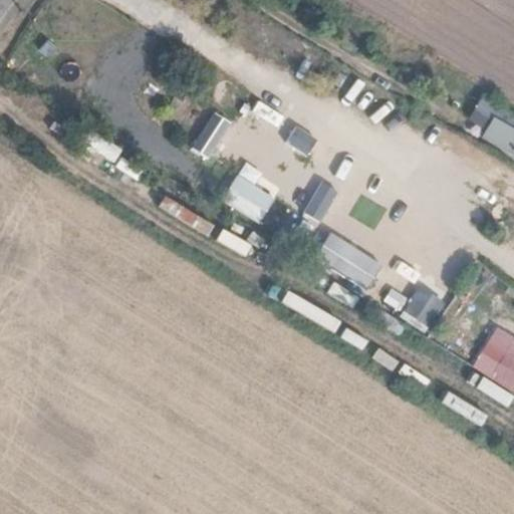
[(279,126),(284,114),(256,102),(251,114),(279,126)]
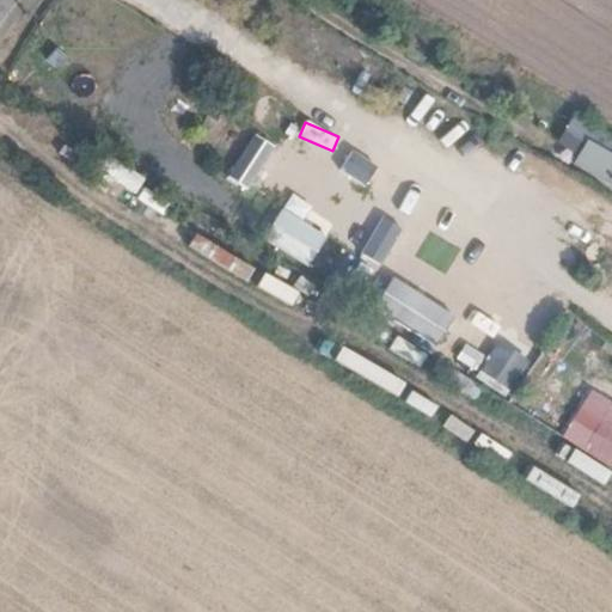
[(611,134),(594,123),(574,154),(611,179),(611,134)]
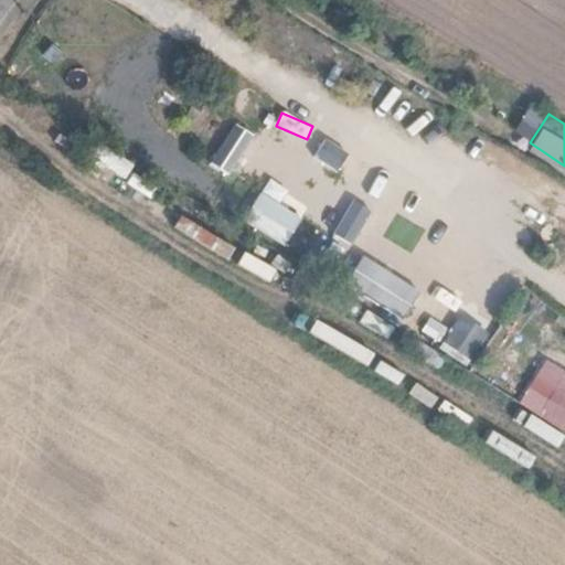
[(208,163),(227,174),(252,134),(233,123),(208,163)]
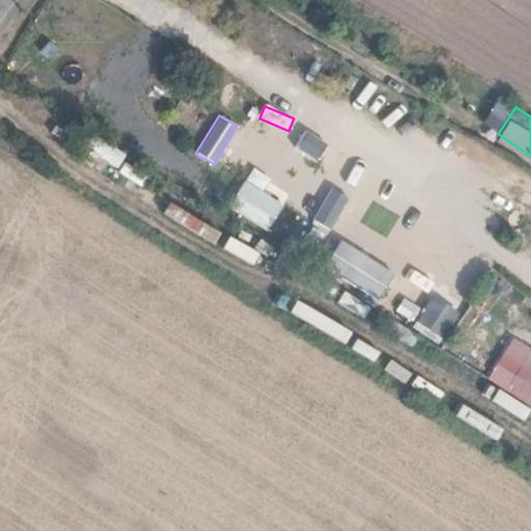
[(313,161),(326,145),(306,130),(294,145),(313,161)]
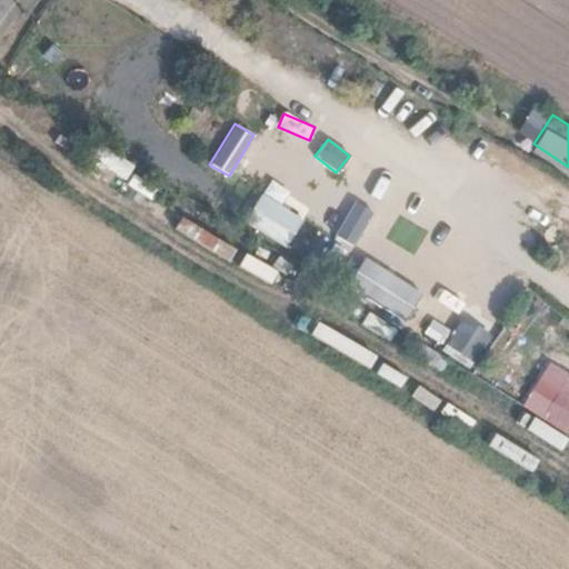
[(217,248),(231,225),(156,177),(143,199),(217,248)]
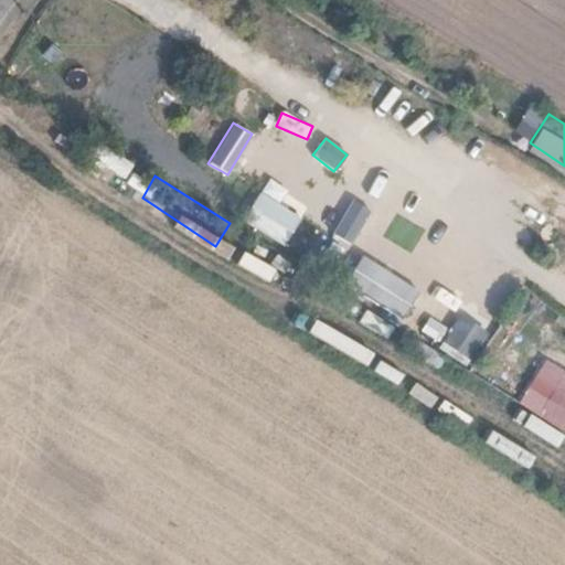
[(242,216),(281,244),(300,219),(259,191),(242,216)]
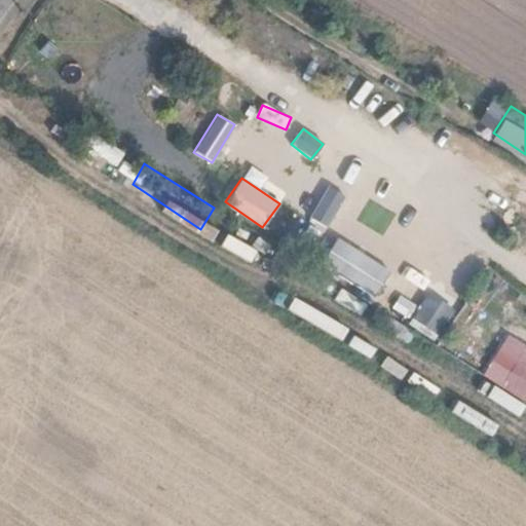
[(305,209),(300,216),(325,231),(330,223),(305,209)]
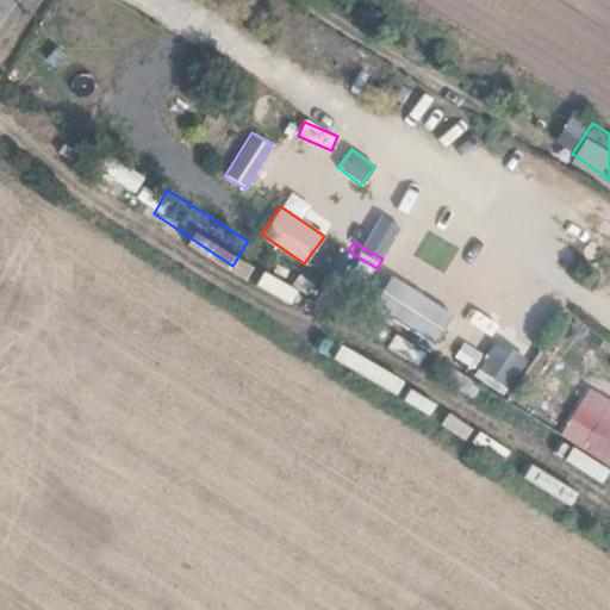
[(282,299),(290,285),(256,265),(248,279),(282,299)]
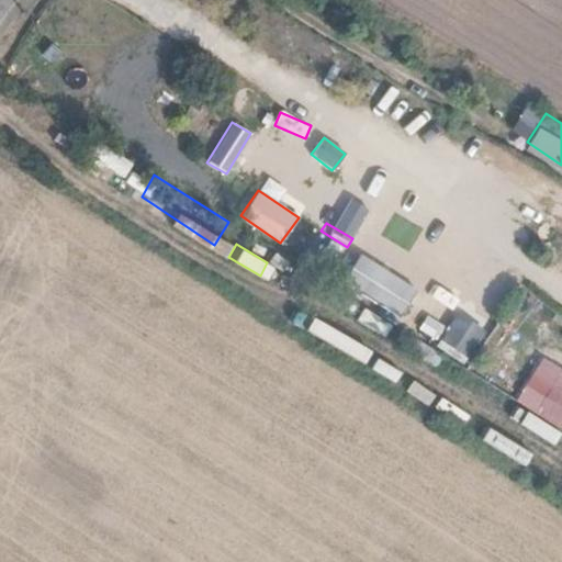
[(417,289),(361,256),(345,283),(401,316),(417,289)]
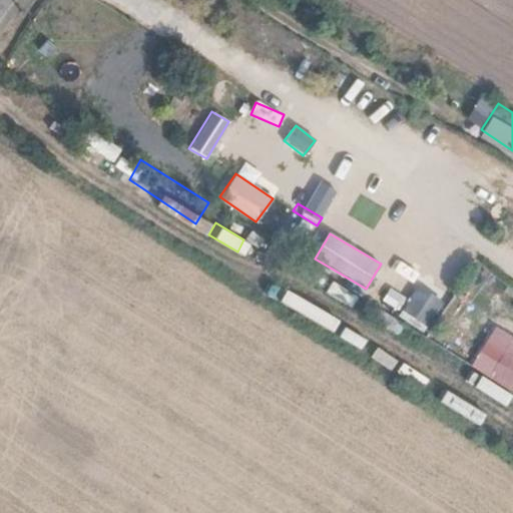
[(412,254),(396,284),(409,291),(425,262),(412,254)]
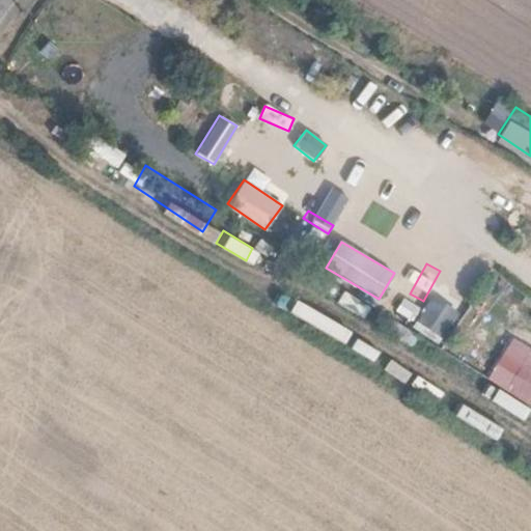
[(294,285),(281,309),(336,339),(350,315),(294,285)]
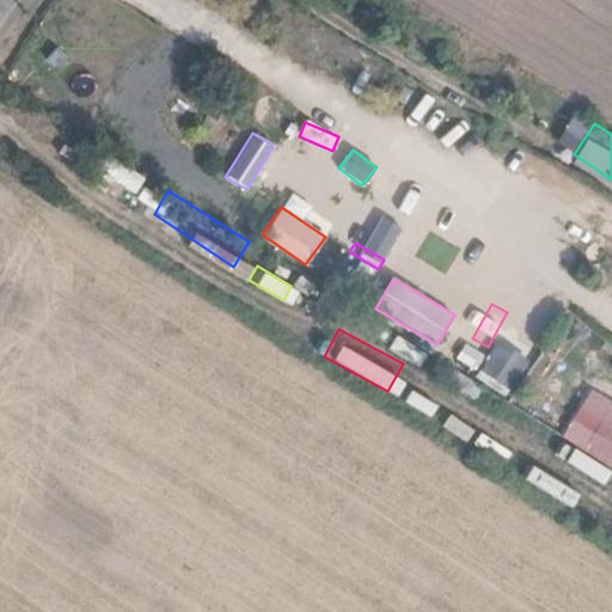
[(611,402),(592,390),(562,435),(611,467),(611,402)]
